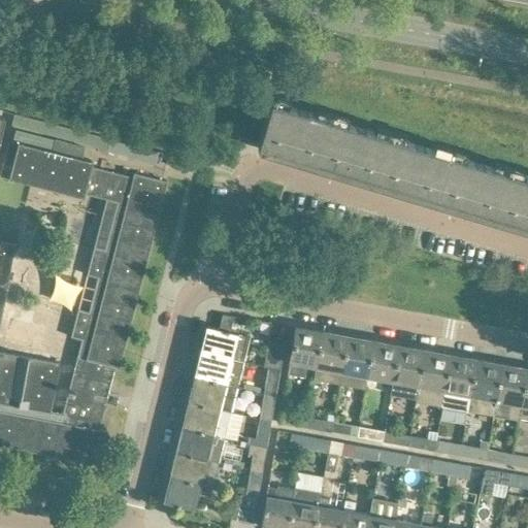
[(258,143),(273,147),(273,150),(303,159),(303,157),(332,165),(332,167),(362,176),(362,174),(392,183),(391,185),(421,194),(421,192),(451,201),(451,203),(481,211),(481,209),(509,219),(509,221),(527,226),(527,177),(271,100),(258,143)]
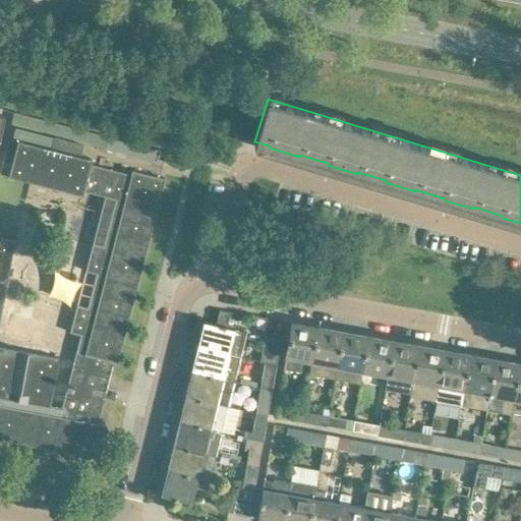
[(113,362),(117,363),(164,179),(165,178),(160,177),(131,170),(130,174),(90,164),(92,159),(9,137),(0,172),(0,173),(82,194),(83,191),(105,196),(85,271),(96,274),(88,307),(76,304),(69,332),(80,335),(68,384),(66,383),(65,387),(66,388),(61,408),(50,405),(59,357),(0,346),(0,439),(99,458),(100,458),(106,424),(98,423),(102,405),(104,398),(114,400),(116,391),(109,389),(107,388),(113,362)]
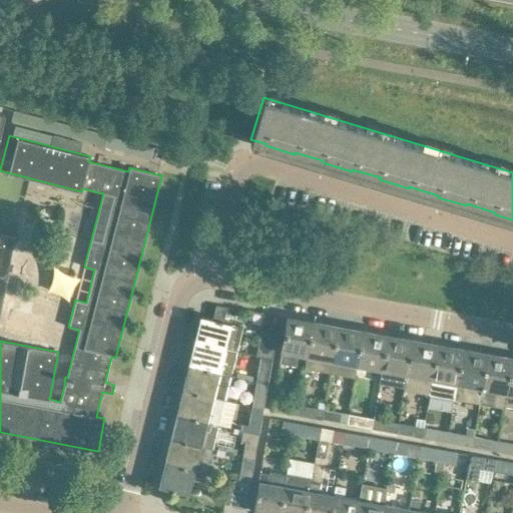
[(54,135),(51,146),(78,153),(81,143),(54,135)]
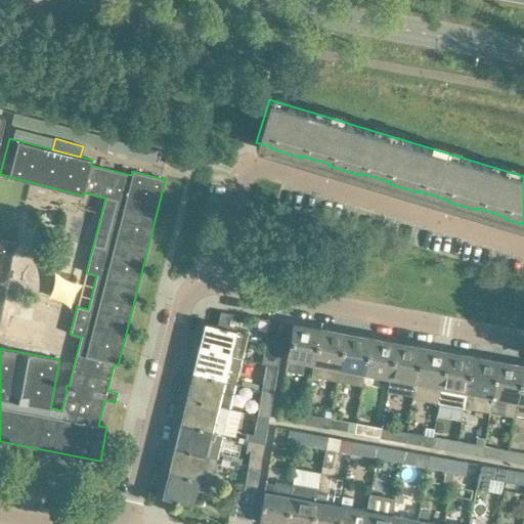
[(0,320),(3,302),(14,242),(0,238),(0,320)]
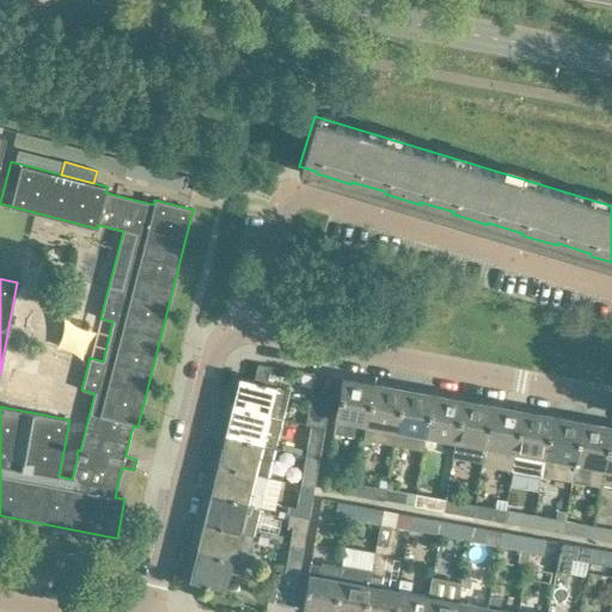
[(257,366),(254,380),(267,384),(270,368),(257,366)]
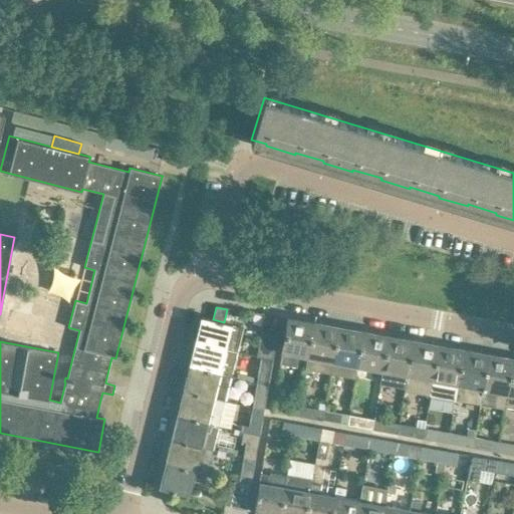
[(194,340),(236,351),(242,327),(224,322),(213,319),(200,316),(194,340)]
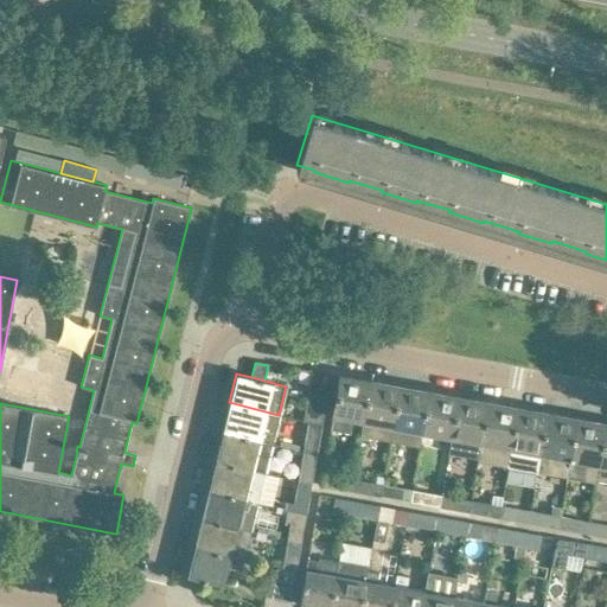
[(352,420),(363,422),(370,382),(340,376),(330,429),(350,433),(352,420)]
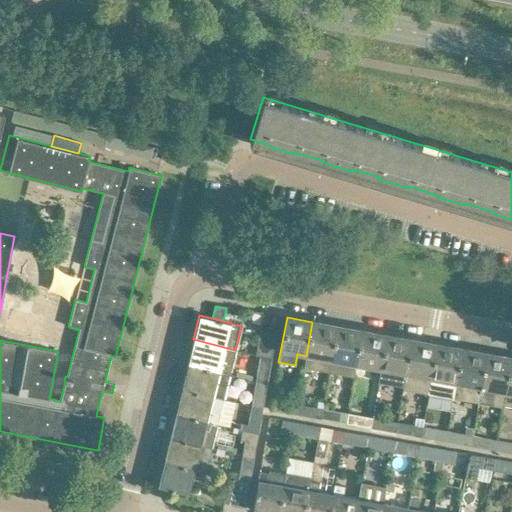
[(329,371),(337,326),(312,322),(306,356),(304,367),(329,371)]
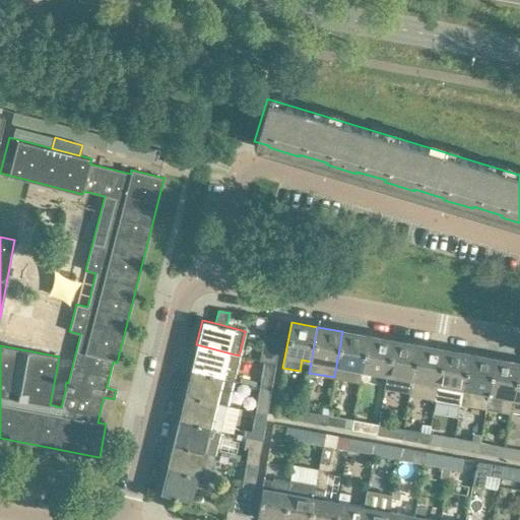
[(361,370),(367,336),(342,331),(334,377),(359,382),(361,370)]
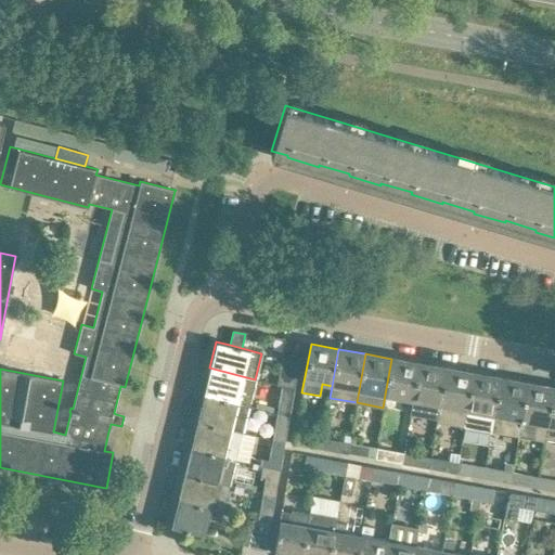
[(282,358),(276,384),(281,385),(294,388),(298,362),(282,358)]
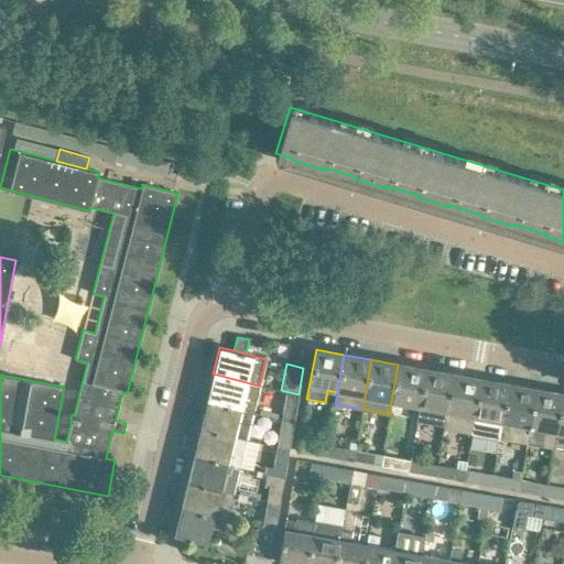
[(419,407),(425,369),(398,365),(391,401),(419,407)]
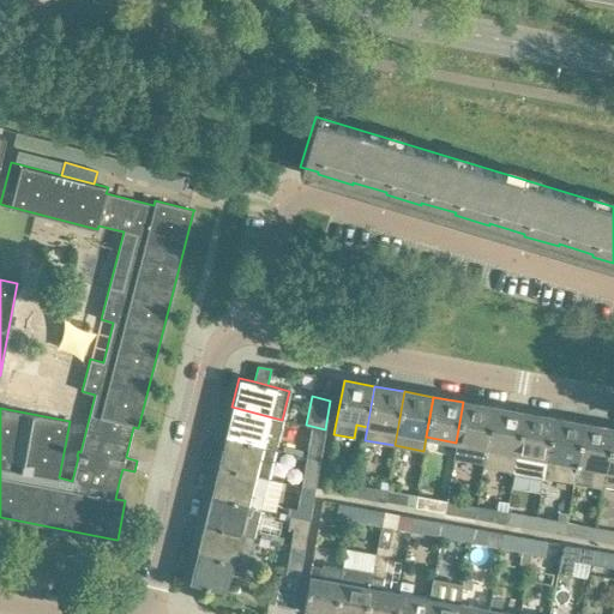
[(463,402),(456,443),(453,458),(483,464),(493,408),(463,402)]
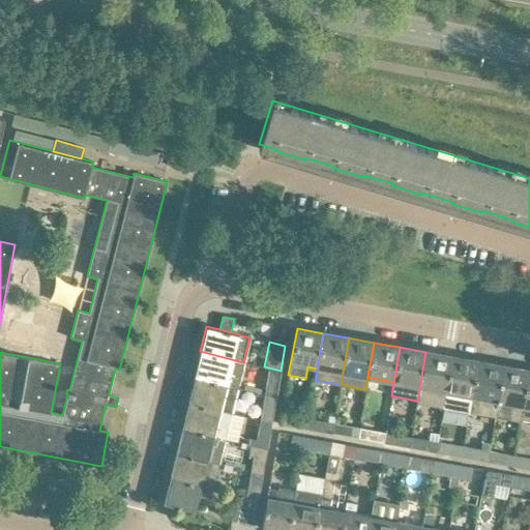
[(243,362),(200,351),(195,376),(238,386),(243,362)]
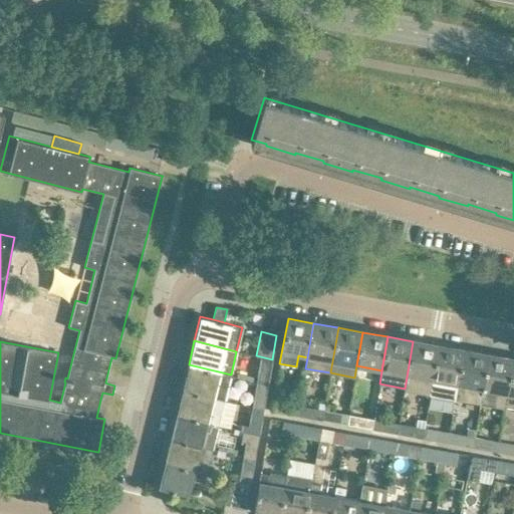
[(429,396),(438,345),(413,341),(405,389),(404,391),(429,396)]
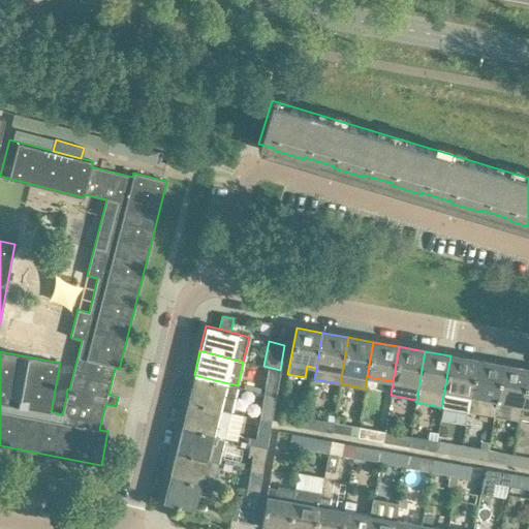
[(468,411),(468,407),(476,361),(450,355),(441,407),(468,411)]
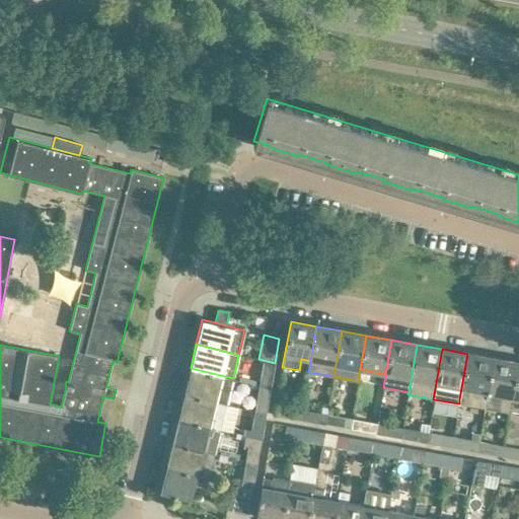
[(484,409),(493,358),(467,354),(459,399),(459,403),(484,409)]
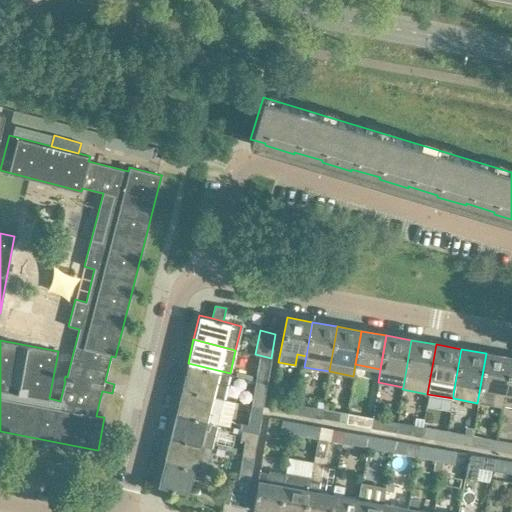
[(502,407),(503,405),(503,403),(511,358),(486,353),(477,403),(502,407)]
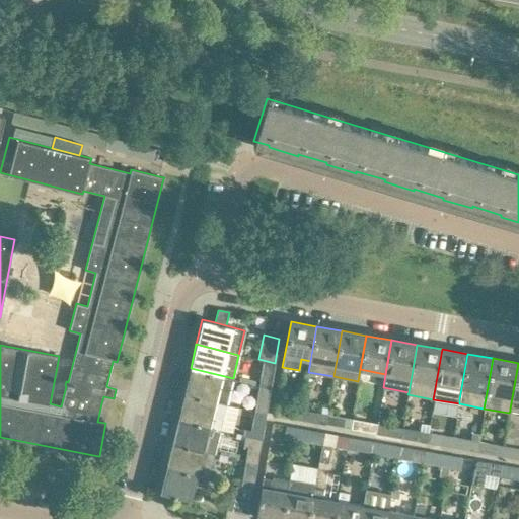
[(263,360),(258,384),(271,387),(275,363),(263,360)]
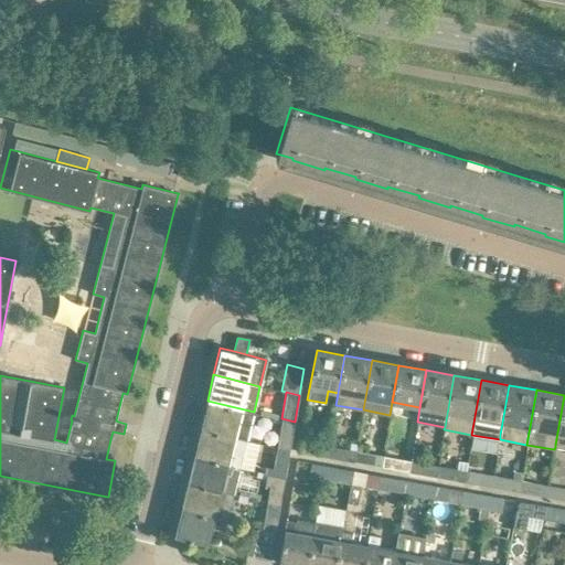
[(564,449),(564,394),(564,395),(555,445),(555,447),(564,449)]
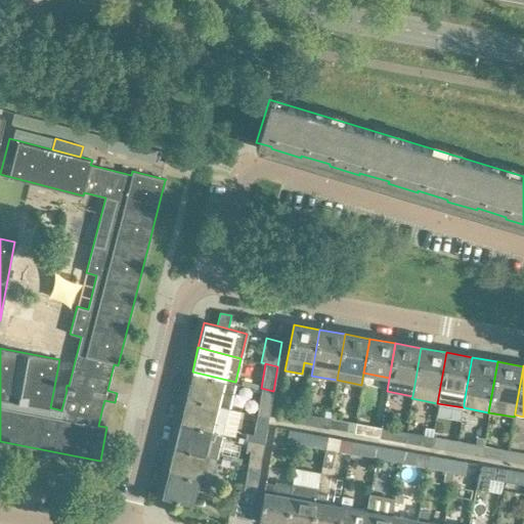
[(235,382),(192,372),(185,398),(228,408),(235,382)]
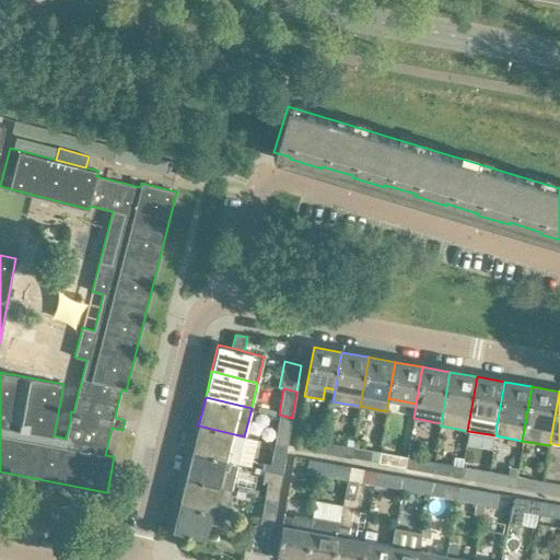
[(279,415),(273,443),(288,446),(292,418),(279,415)]
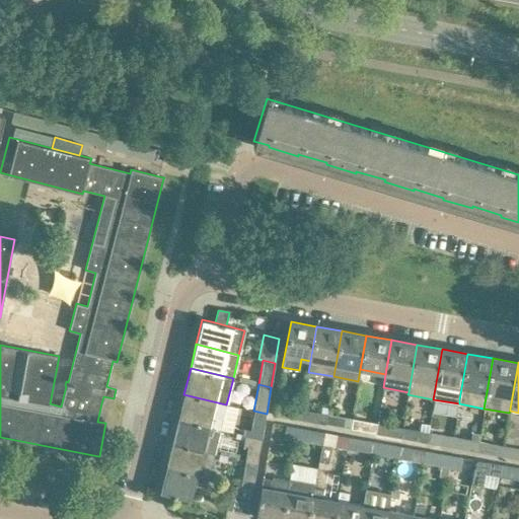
[(226,404),(183,394),(177,418),(221,428),(226,404)]
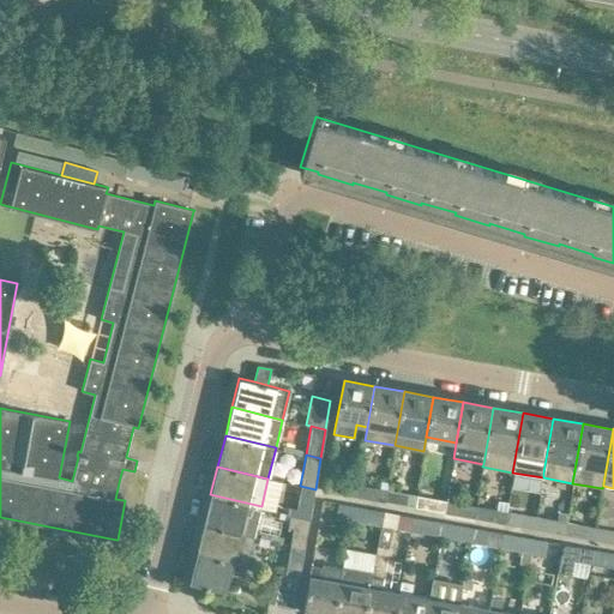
[(324,492),(355,498),(357,486),(326,480),(324,492)]
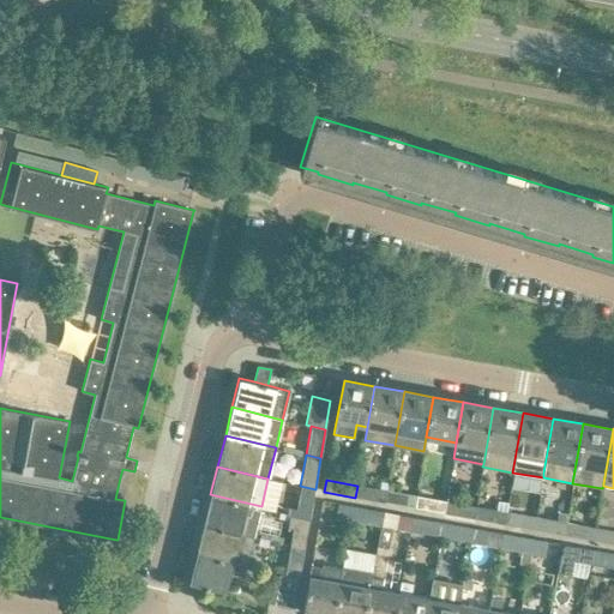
[(449,485),(446,501),(444,513),(474,519),(475,506),(457,504),(459,487),(449,485)]
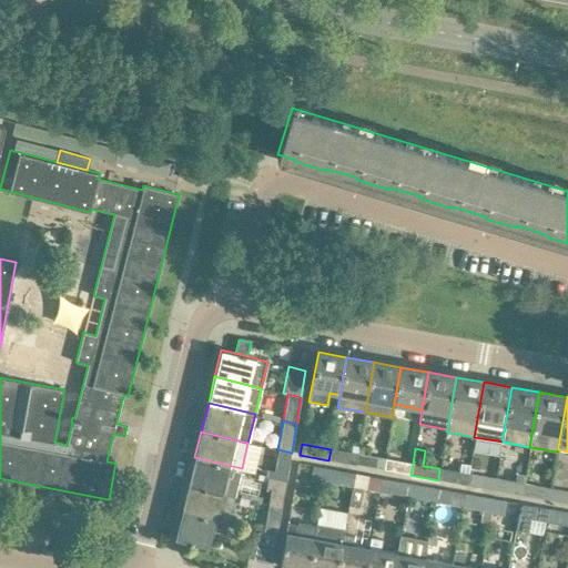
[(277,449),(274,469),(287,473),(292,453),(277,449)]
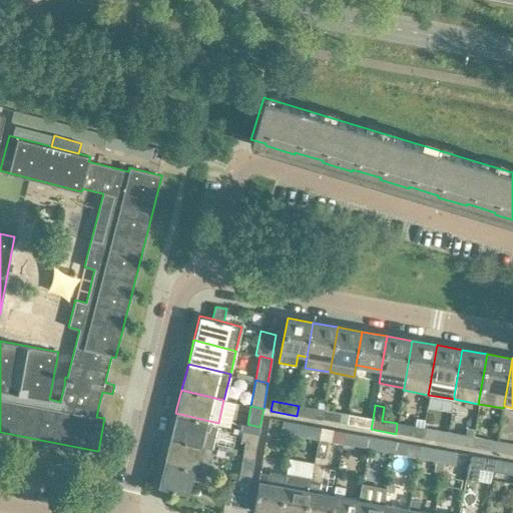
[(297,416),(322,421),(323,410),(299,406),(297,416)]
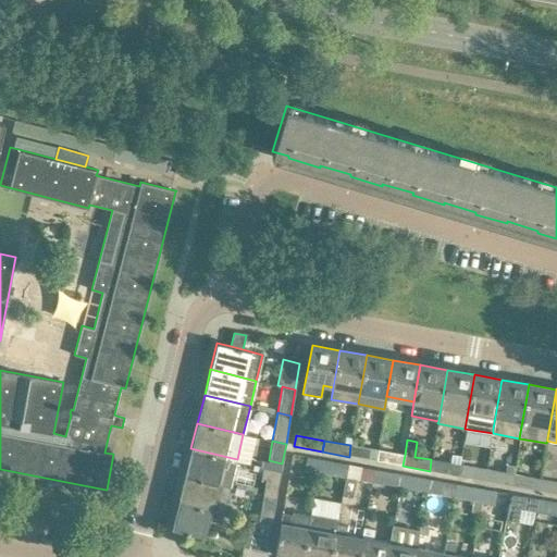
[(359,446),(357,458),(375,461),(378,449),(359,446)]
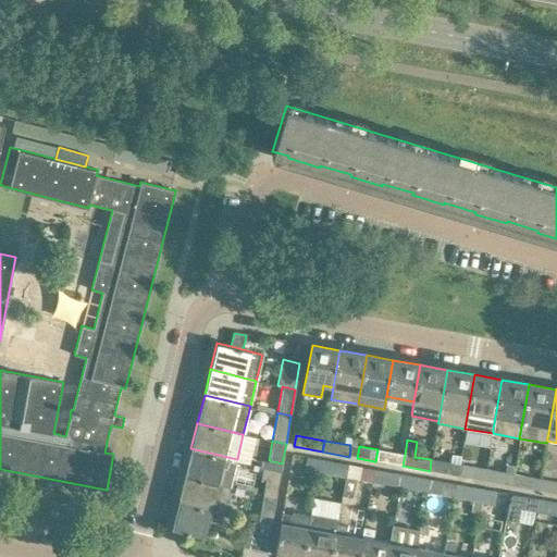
[(237,459),(190,448),(184,474),(231,486),(237,459)]
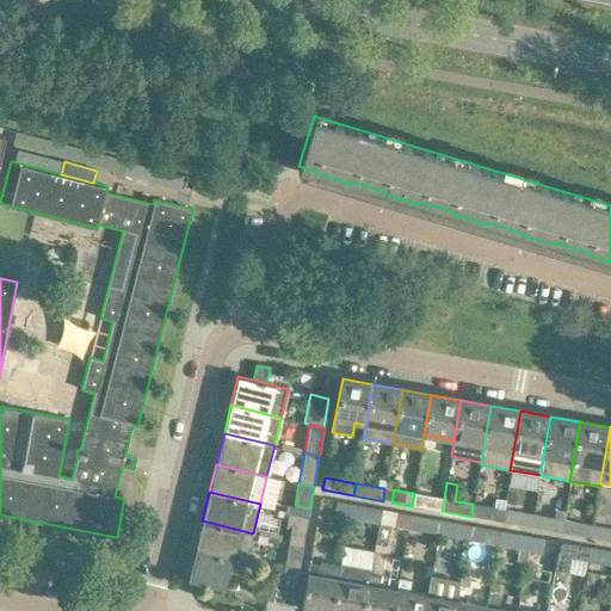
[(412,506),(442,511),(444,499),(414,493),(412,506)]
